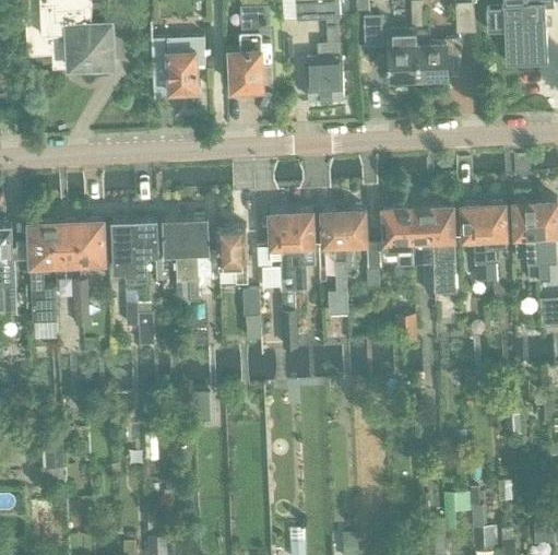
[(16,0),(18,20),(18,25),(19,25),(26,25),(27,57),(52,56),(54,62),(70,61),(70,66),(94,65),(98,73),(108,73),(111,65),(114,65),(111,20),(108,21),(107,21),(106,2),(92,2),(91,0),(16,0)]
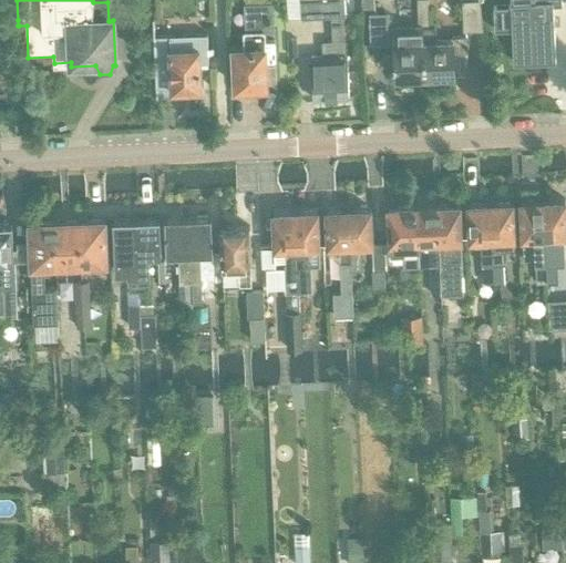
[(261,89),(266,89),(264,34),(273,34),(274,20),(271,0),(244,0),(245,7),(246,36),(246,51),(235,52),(236,90),(238,90),(238,95),(255,94),(255,89),(261,88),(261,89)]
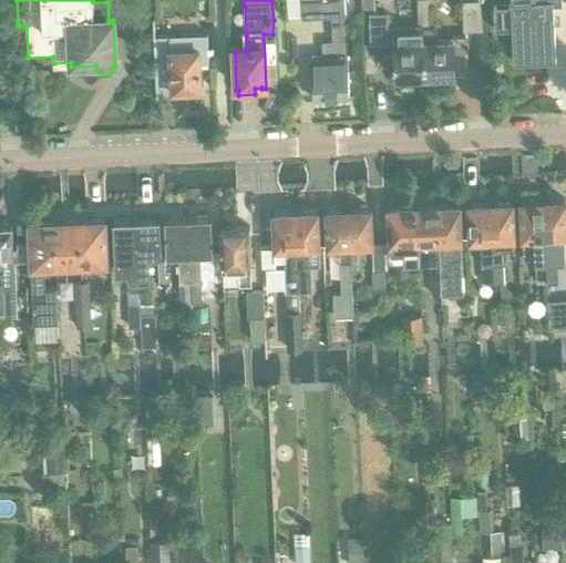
[(300,0),(301,22),(331,20),(332,44),(323,44),(325,60),(311,60),(314,102),(349,100),(348,59),(345,59),(343,20),(346,20),(343,0),(300,0)]
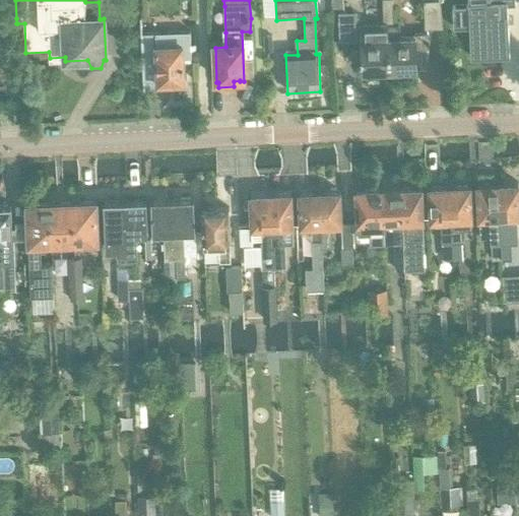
[(341,0),(331,0),(332,11),(342,11),(341,0)]
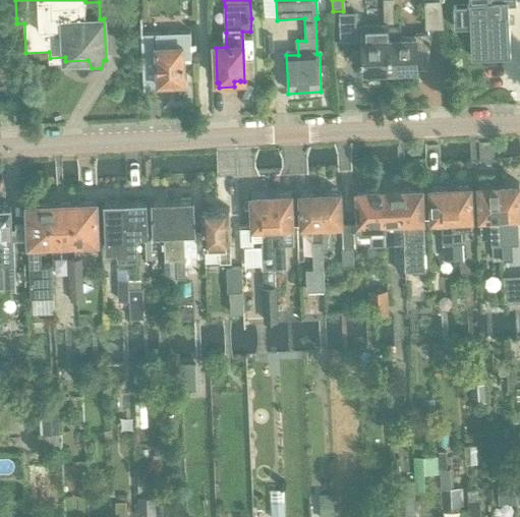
[(469,8),(453,9),(454,31),(470,30),(471,60),(510,59),(507,5),(514,4),(514,8),(516,8),(515,0),(488,0),(489,5),(469,6),(469,8)]
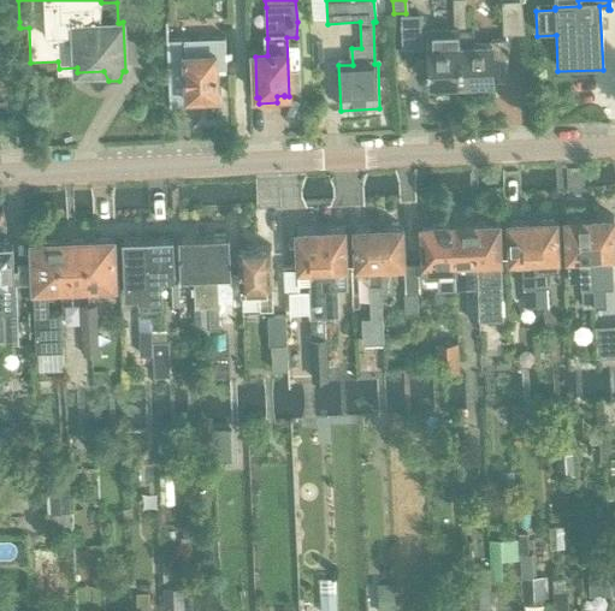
[(431,88),(462,87),(461,47),(461,34),(466,33),(465,17),(463,1),(453,1),(454,17),(454,33),(430,34),(430,48),(429,48),(430,66),(427,66),(427,72),(430,72),(431,88)]
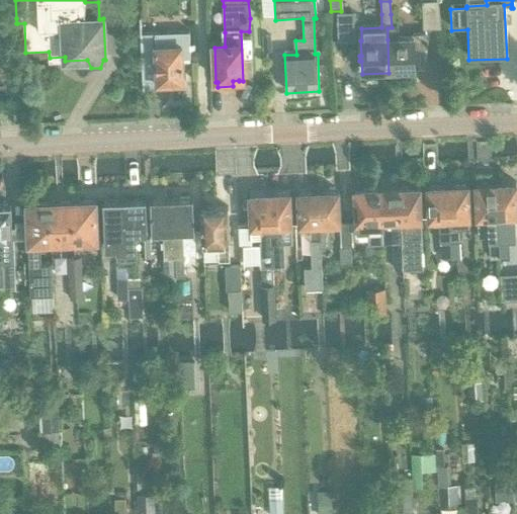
[(437,3),(423,4),(422,4),(423,31),(440,31),(437,3)]
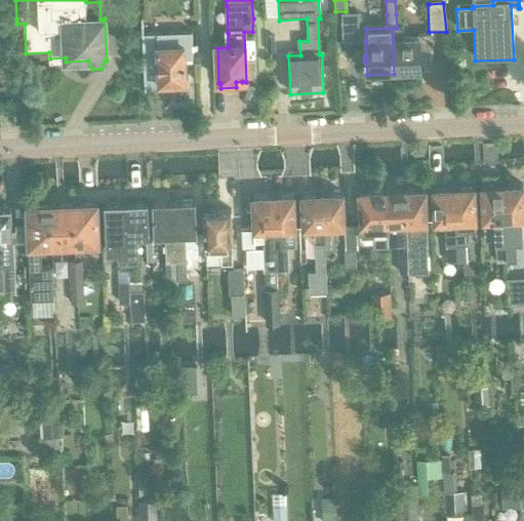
[(359,15),(341,15),(344,43),(360,43),(359,15)]
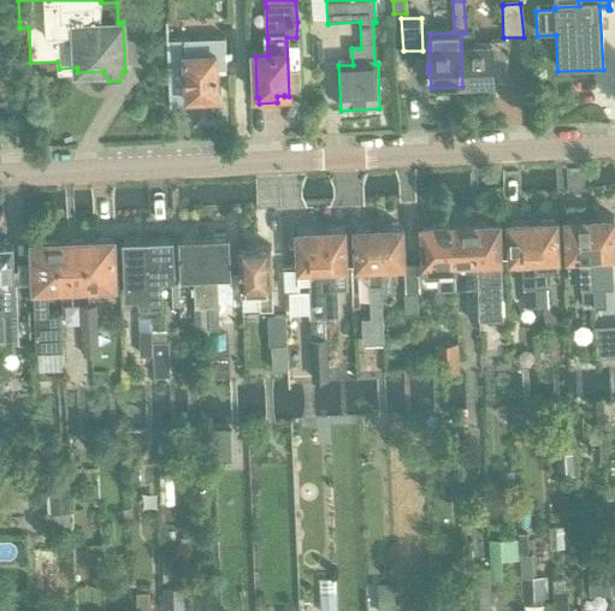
[(225,40),(199,41),(169,42),(167,24),(166,24),(170,111),(172,110),(171,98),(199,96),(199,100),(218,100),(217,72),(226,71),(225,40)]
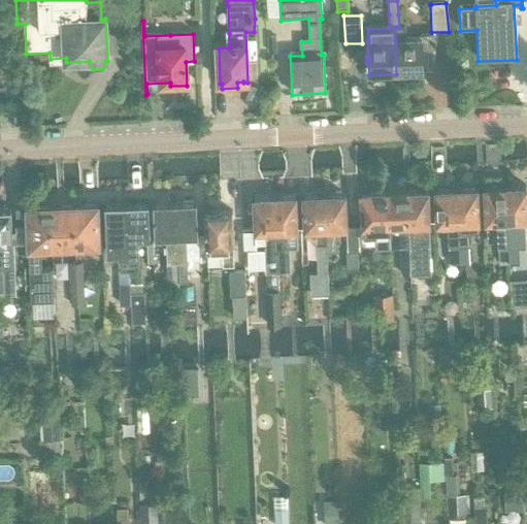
[(395,40),(396,74),(423,73),(423,71),(436,71),(435,46),(436,46),(435,43),(434,36),(421,36),(421,39),(405,40),(405,29),(399,28),(395,29),(395,40)]
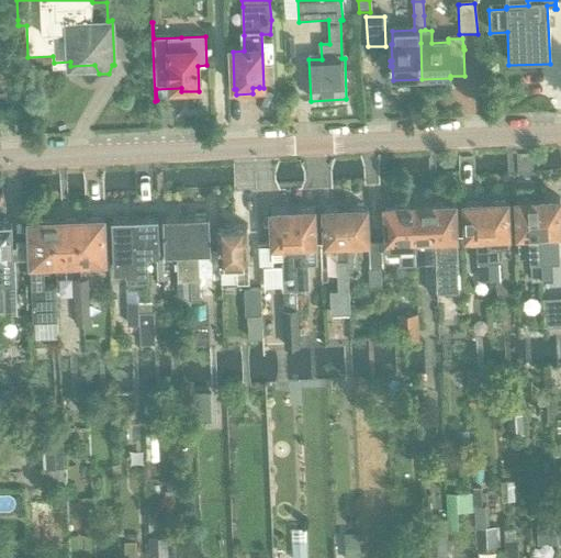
[(0,63),(11,63),(4,32),(0,32),(0,63)]
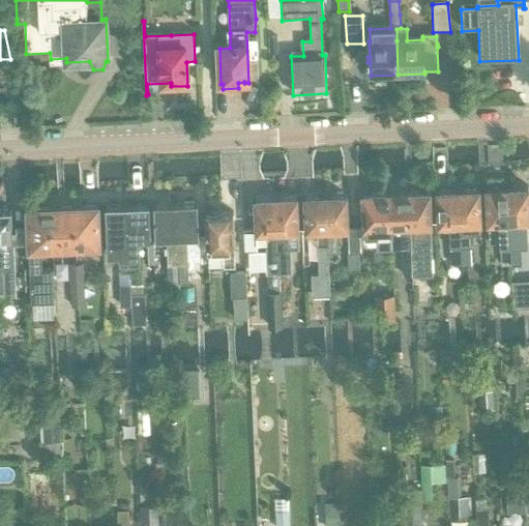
[(275,39),(267,40),(268,57),(276,57),(275,39)]
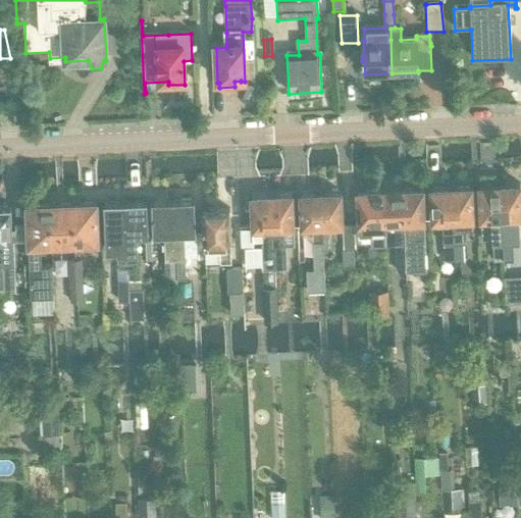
[(6,103),(21,102),(23,102),(19,90),(18,90),(5,91),(6,103)]
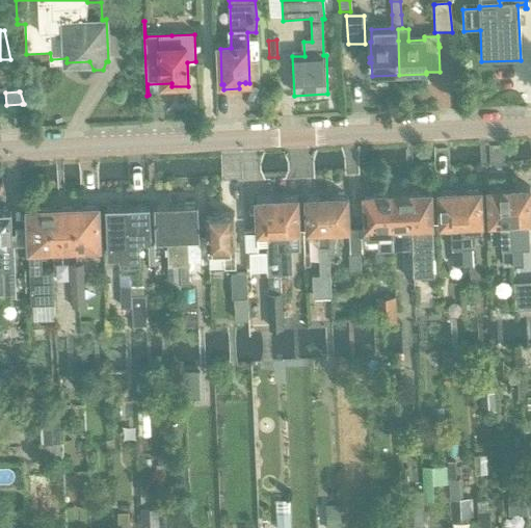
[(503,267),(512,267),(509,190),(488,191),(489,226),(490,246),(502,246),(503,267)]
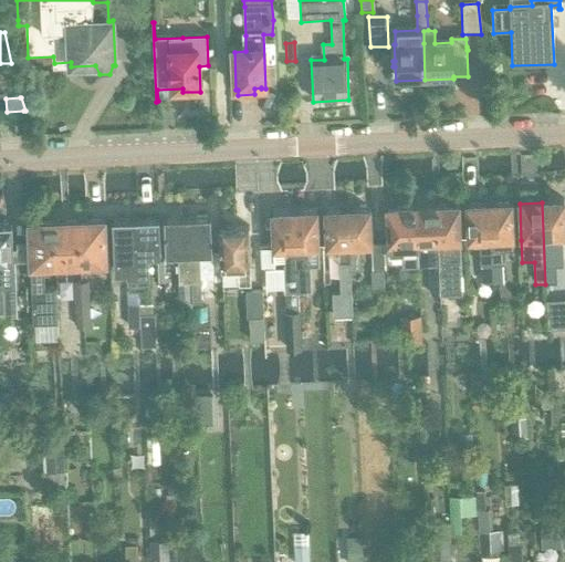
[(542,203),(545,284),(556,283),(554,238),(564,237),(564,226),(564,203),(542,203)]
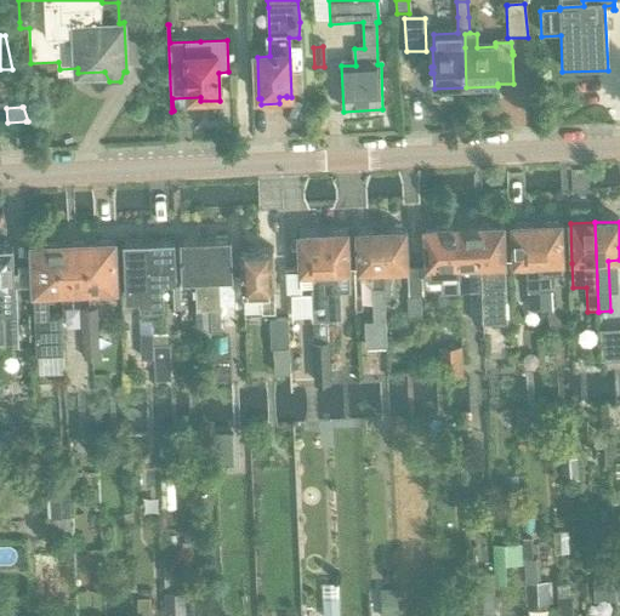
[(536,226),(540,312),(552,312),(551,278),(563,277),(562,224),(536,226)]
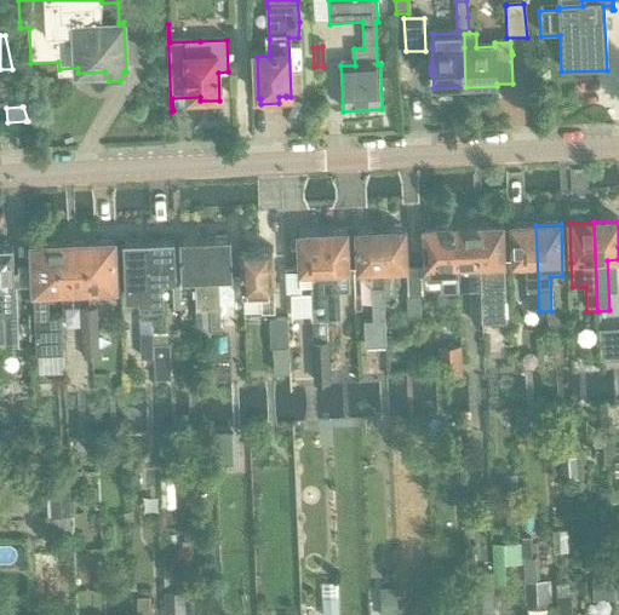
[(528,312),(539,311),(536,225),(511,226),(513,265),(526,264),(528,312)]
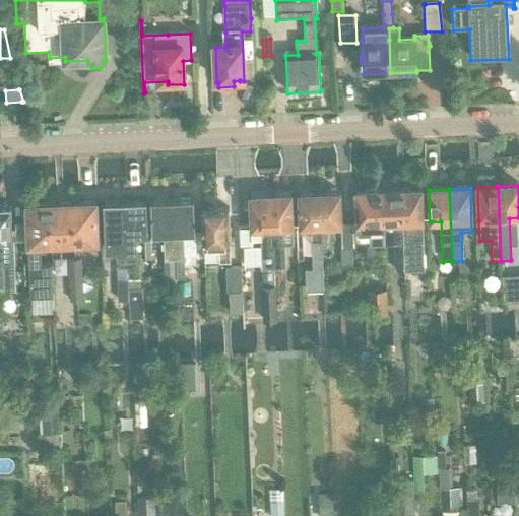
[(400,191),(403,265),(403,272),(425,271),(420,190),(400,191)]
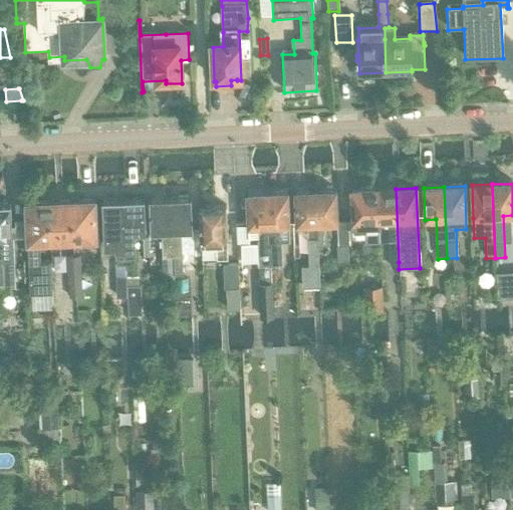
[(399,269),(399,262),(396,189),(375,190),(377,244),(389,243),(391,270),(399,270),(399,269)]
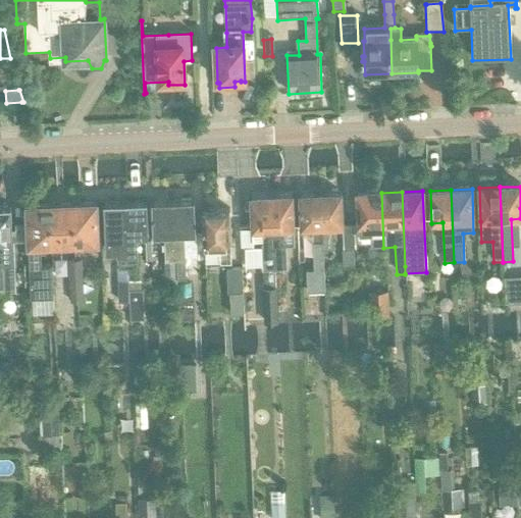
[(370,248),(383,248),(381,193),(356,194),(358,244),(370,244),(370,248)]
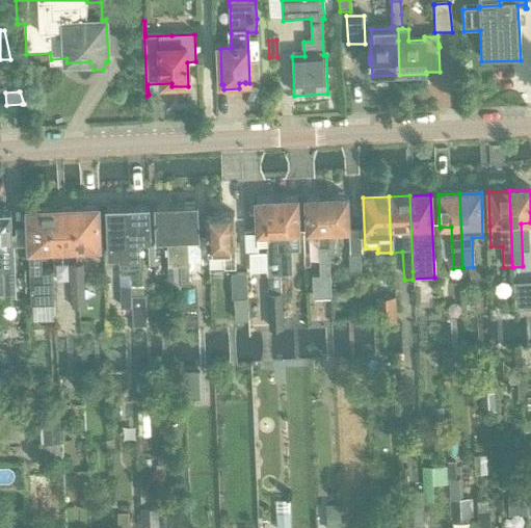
[(328,257),(329,257),(339,256),(338,232),(349,232),(350,257),(362,257),(361,231),(349,231),(347,199),(326,200),(328,257)]
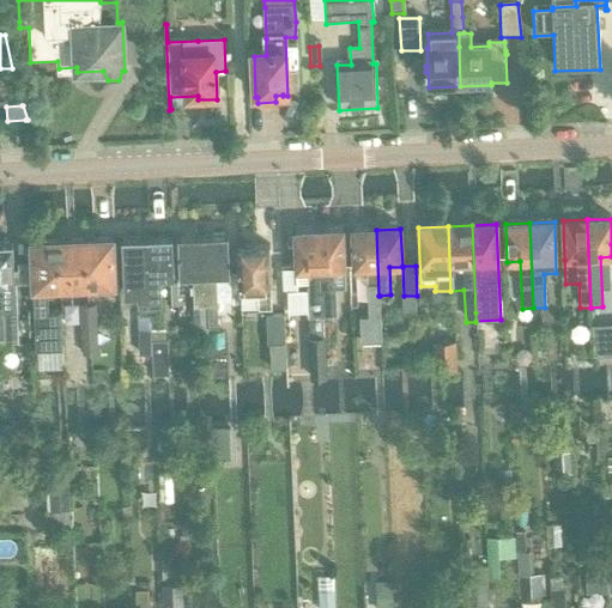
[(381,345),(380,296),(379,296),(376,230),(352,231),(353,269),(367,268),(368,296),(369,320),(361,320),(362,345),(381,345)]
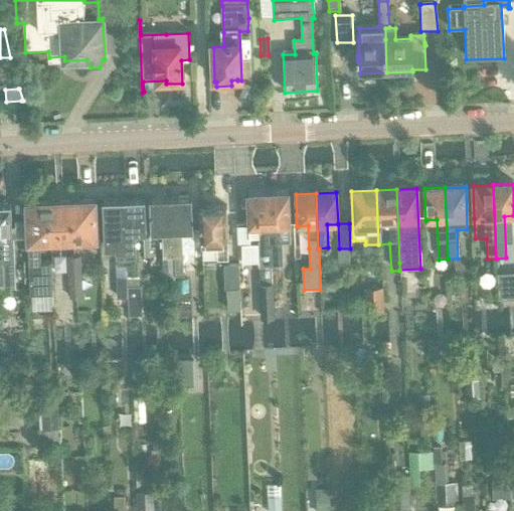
[(288,194),(268,195),(271,267),(281,266),(280,244),(290,244),(289,226),(288,194)]
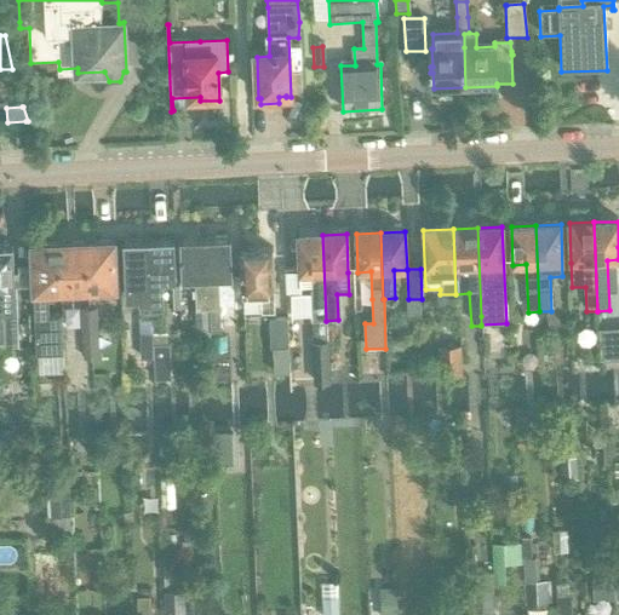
[(330,384),(326,321),(322,235),(297,236),(299,271),(285,272),(286,295),(309,294),(314,384),(330,384)]
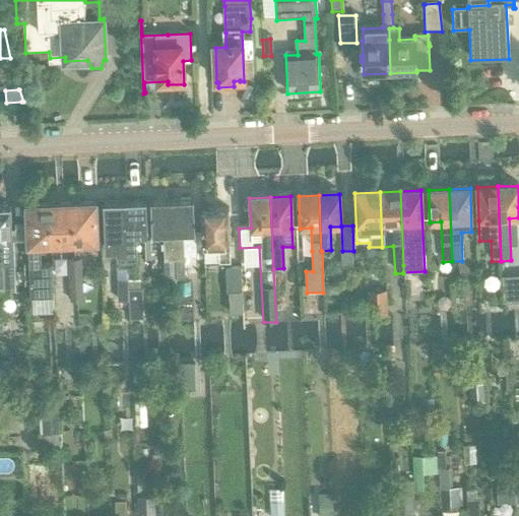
[(175,284),(174,262),(172,201),(151,202),(152,237),(164,237),(165,262),(164,262),(165,285),(175,284)]
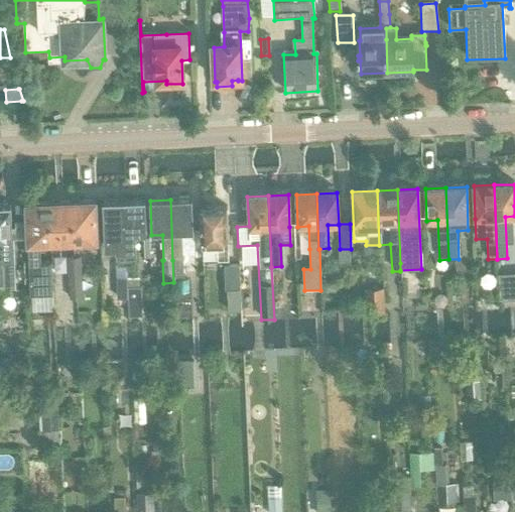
[(191,200),(170,200),(172,260),(174,260),(175,279),(183,278),(182,261),(182,255),(194,254),(192,234),(191,200)]
